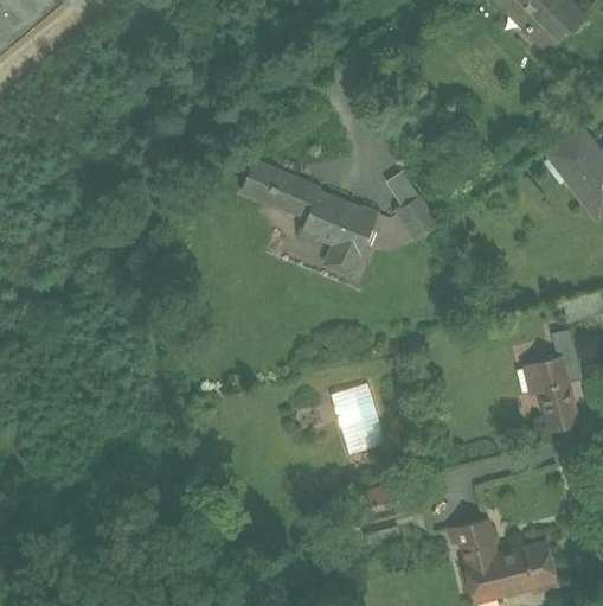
[(0,0),(0,55),(68,0),(66,0),(0,0)]
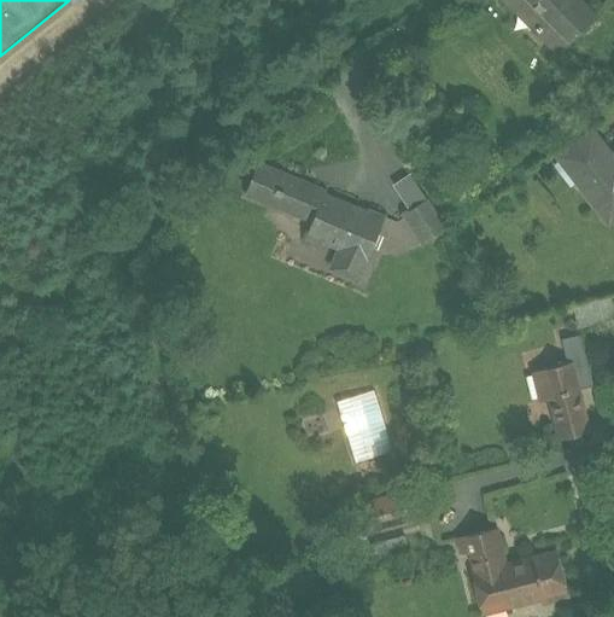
[(600,18),(582,0),(500,0),(555,59),(600,18)]
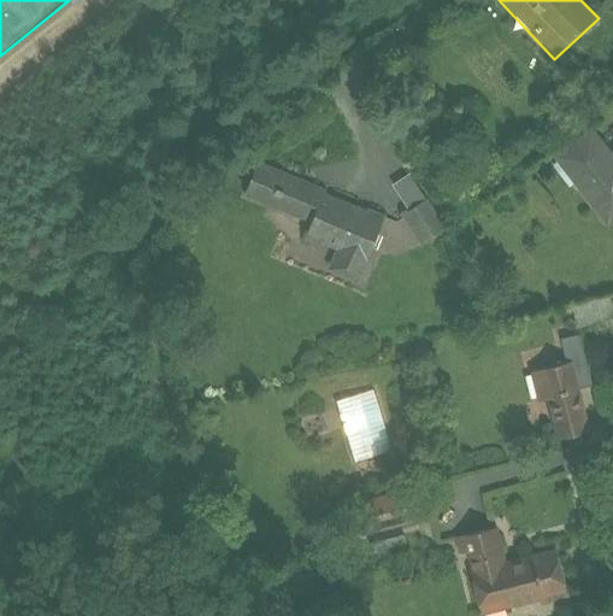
[(612,151),(591,124),(554,153),(608,224),(612,221),(612,151)]
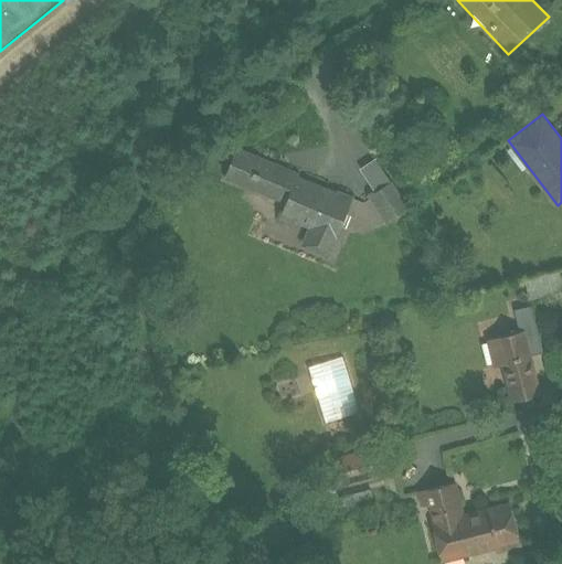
[(222,182),(283,205),(296,173),(234,150),(222,182)]
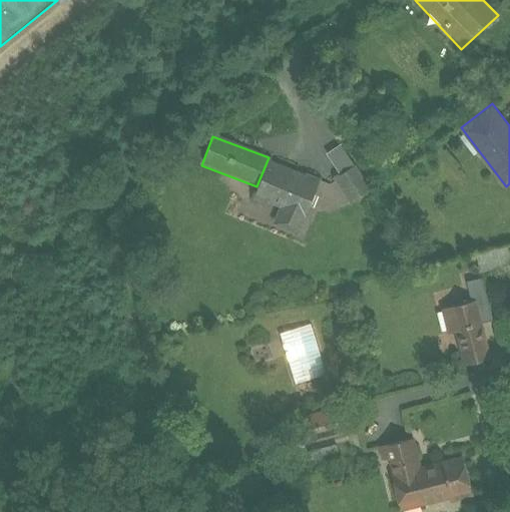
[(371,190),(339,145),(324,155),(338,175),(331,179),(336,186),(350,205),(371,190)]
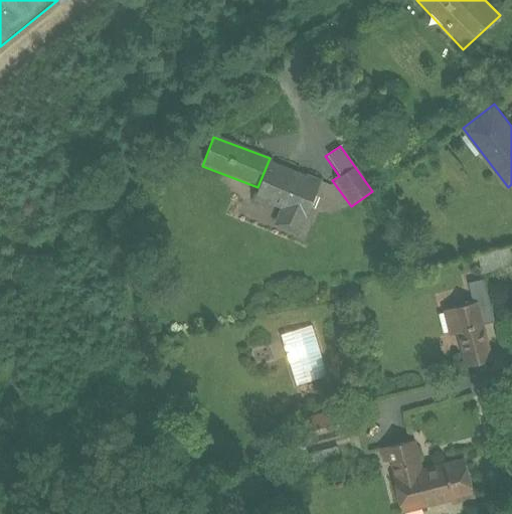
[(320,185),(323,179),(270,158),(258,187),(252,202),(267,207),(269,202),(277,205),(279,199),(285,202),(275,227),(300,236),(311,209),(320,185)]
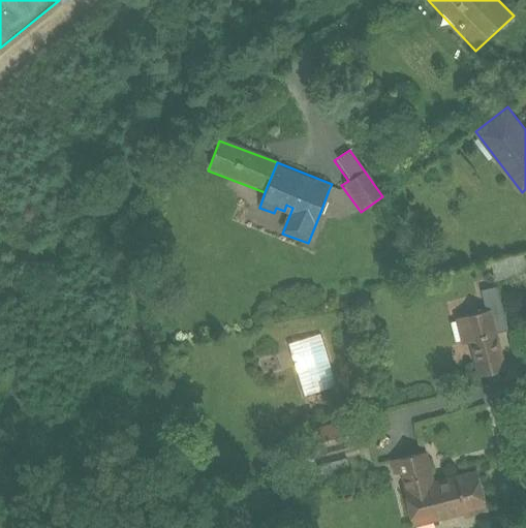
[(329,190),(319,215),(343,224),(361,212),(346,192),(341,195),(329,190)]
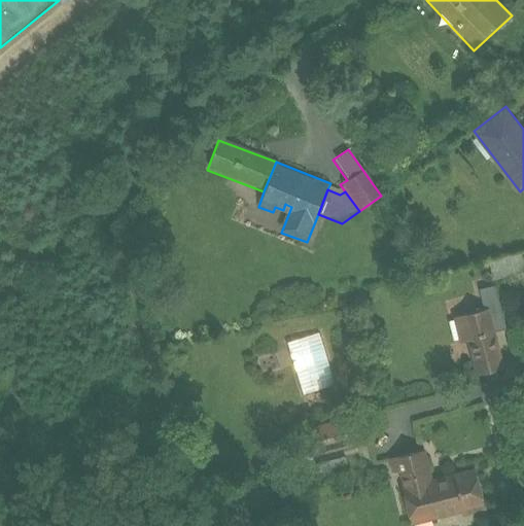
[(523,251),(510,255),(491,260),(496,279),(523,271),(523,251)]
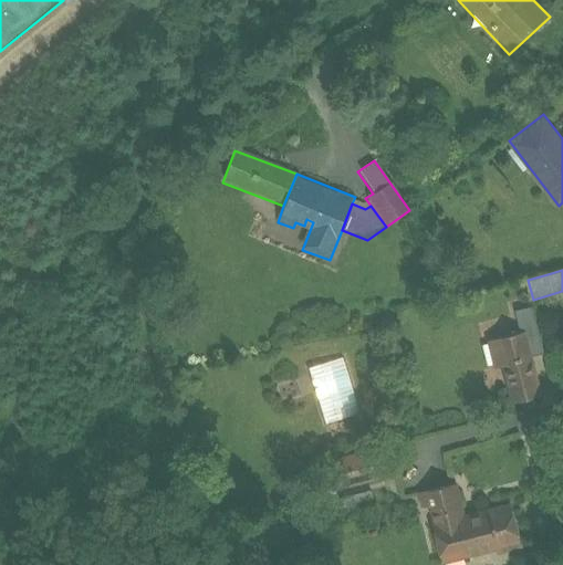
[(525,331),(532,357),(543,354),(531,307),(515,311),(521,332),(525,331)]
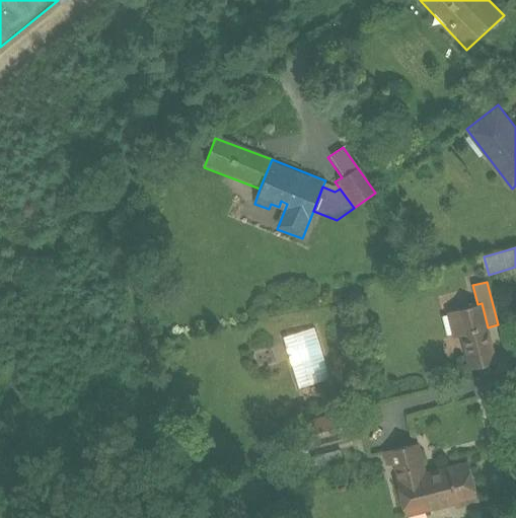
[(469,370),(497,363),(488,327),(482,303),(477,304),(445,312),(453,341),(461,338),(469,370)]
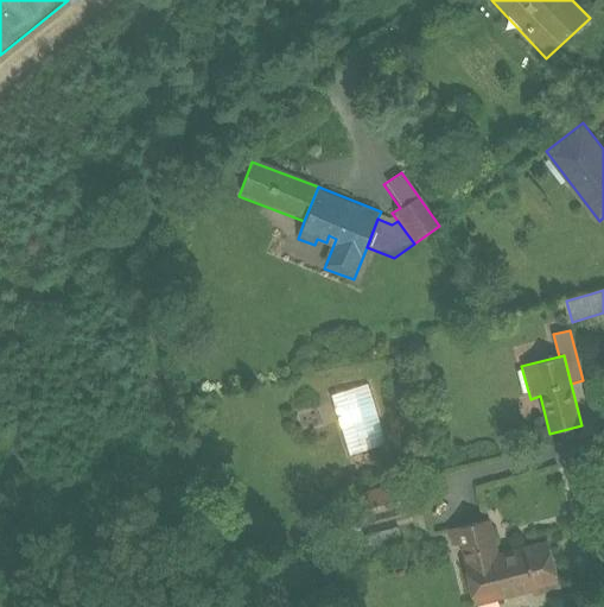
[(336,392),(347,454),(386,447),(374,385),(336,392)]
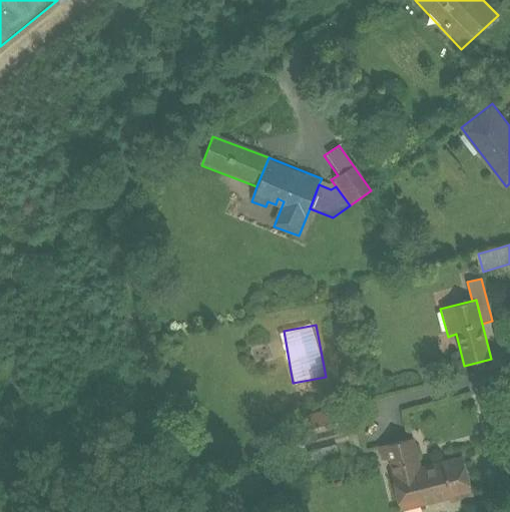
[(334,408),(305,416),(314,446),(342,438),(334,408)]
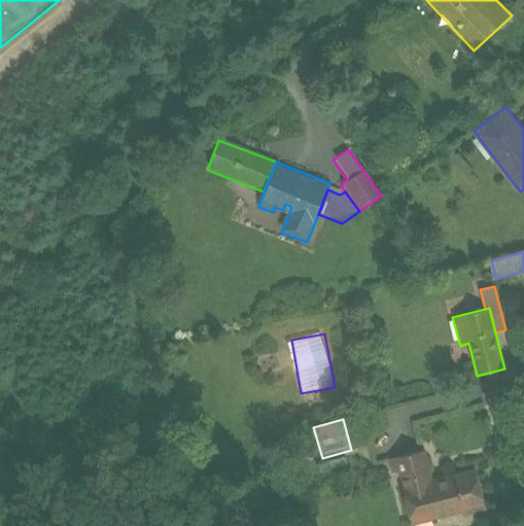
[(425,450),(386,459),(390,476),(397,474),(411,525),(461,512),(463,520),(488,514),(477,468),(432,479),(425,450)]
